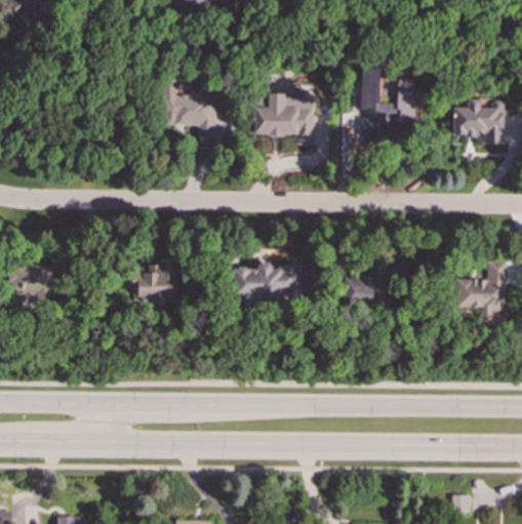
[(48,0),(13,0),(9,4),(31,28),(49,10),(44,4),(48,0)]
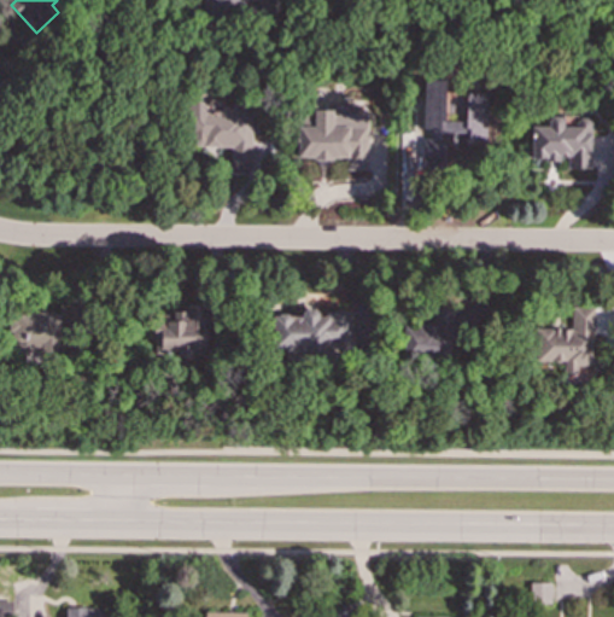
[(205,0),(210,21),(280,6),(279,0),(205,0)]
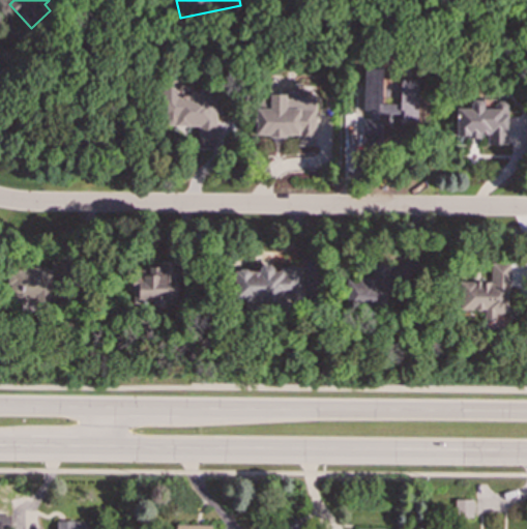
[(201,126),(200,146),(220,146),(221,114),(222,114),(222,98),(212,98),(212,92),(192,91),(192,96),(180,96),(181,88),(167,88),(166,125),(201,126)]
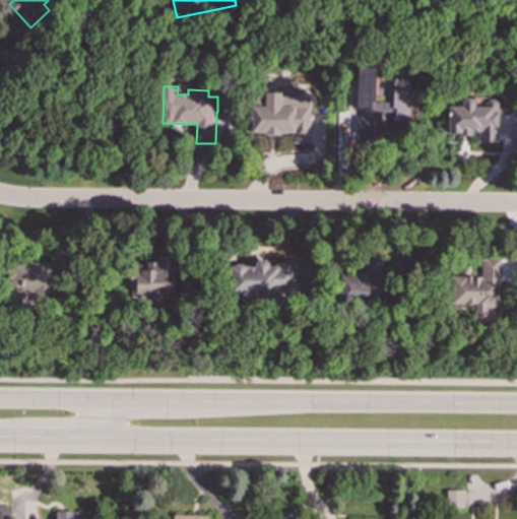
[(312,143),(312,108),(282,108),(281,92),(266,93),(266,107),(253,108),(253,133),(267,133),(267,139),(280,139),(280,133),(294,133),(294,143),(312,143)]
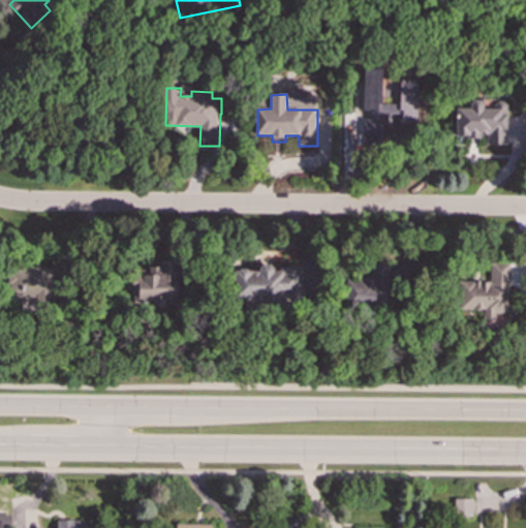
[(508,145),(508,101),(494,101),(494,109),(484,107),(484,100),(471,100),(471,109),(457,109),(457,137),(488,137),(488,145),(508,145)]
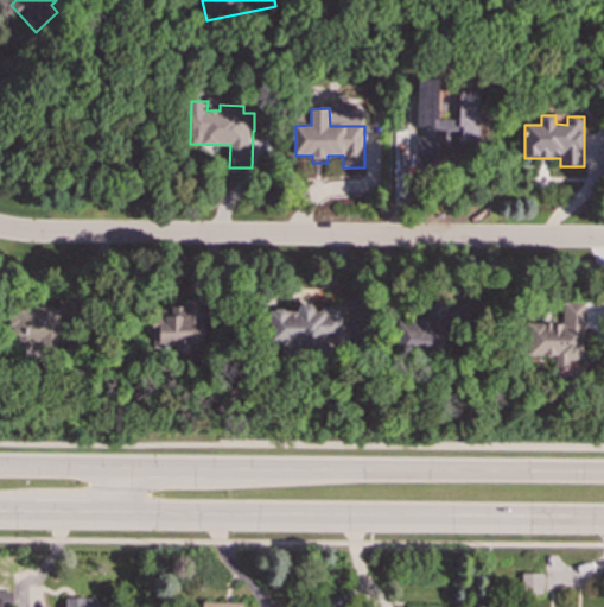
[(205,299),(182,301),(182,307),(172,308),(173,317),(154,317),(154,348),(177,348),(178,361),(198,360),(197,349),(207,348),(205,299)]
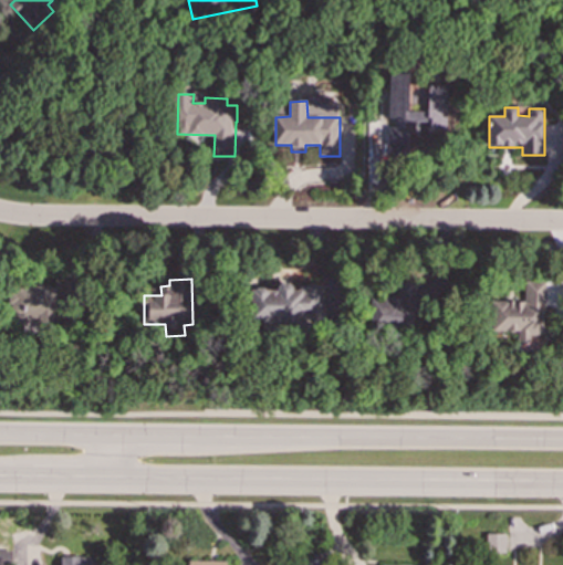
[(326,322),(325,284),(308,285),(308,290),(293,291),(293,283),(279,284),(279,289),(251,290),(252,318),(266,318),(266,324),(326,322)]
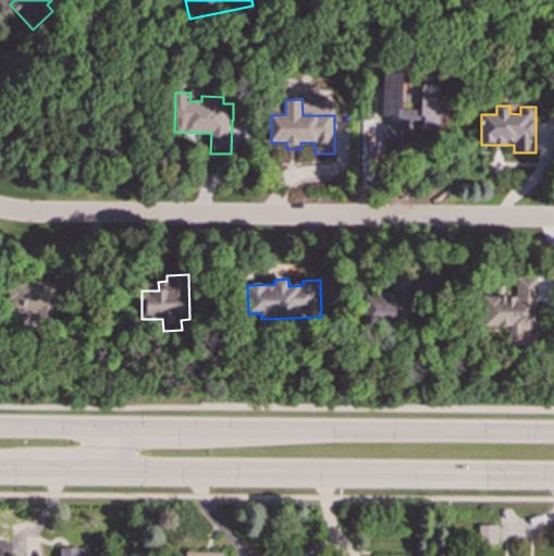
[(393,279),(393,294),(366,294),(366,320),(410,320),(410,279),(393,279)]
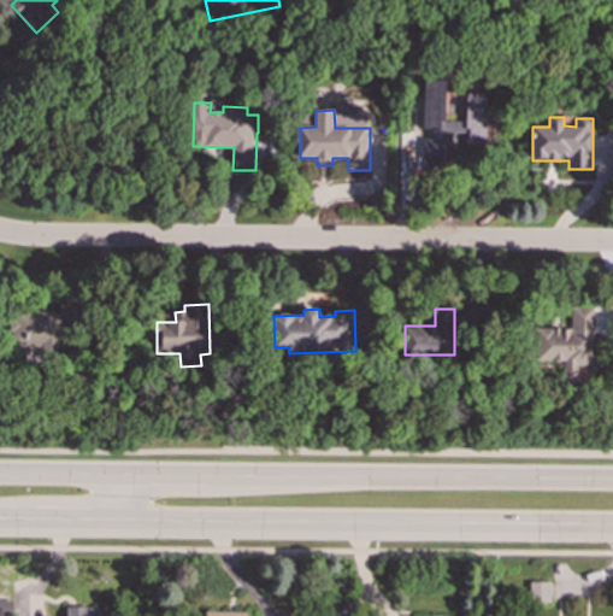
[(537,329),(537,362),(566,362),(566,377),(591,377),(591,368),(595,368),(595,309),(573,309),(573,329),(537,329)]
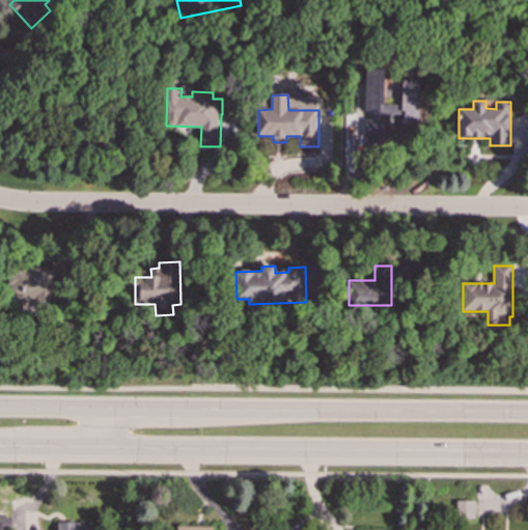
[(53,269),(11,269),(11,301),(53,301),(53,269)]
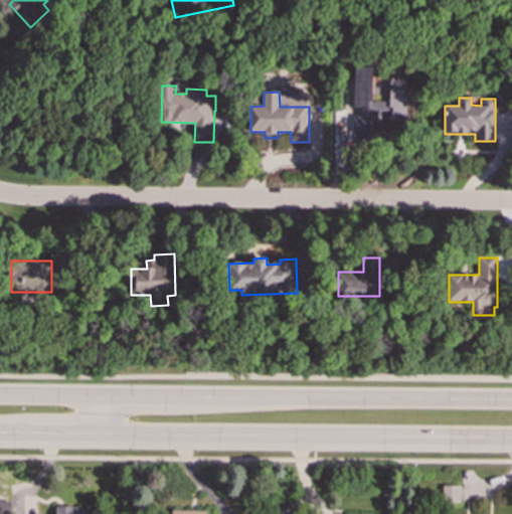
[(444,504),(463,504),(463,487),(445,486),(444,504)]
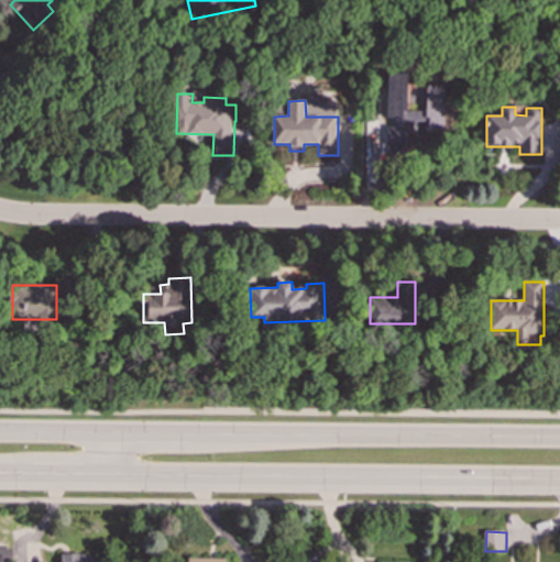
[(13,561),(13,549),(0,549),(0,561),(13,561)]
